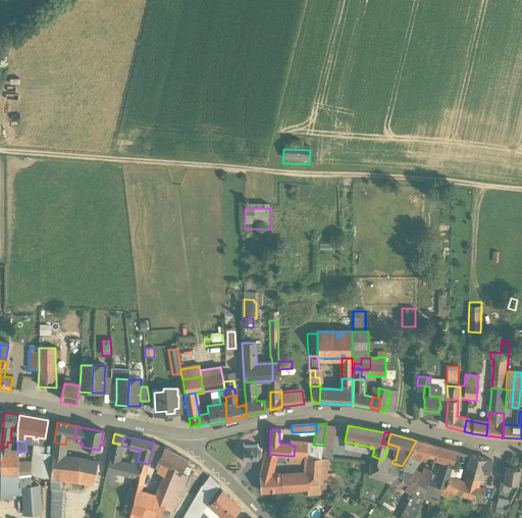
[(416,441),(410,453),(411,454),(404,464),(413,470),(422,454),(424,455),(425,454),(435,457),(438,446),(416,441)]
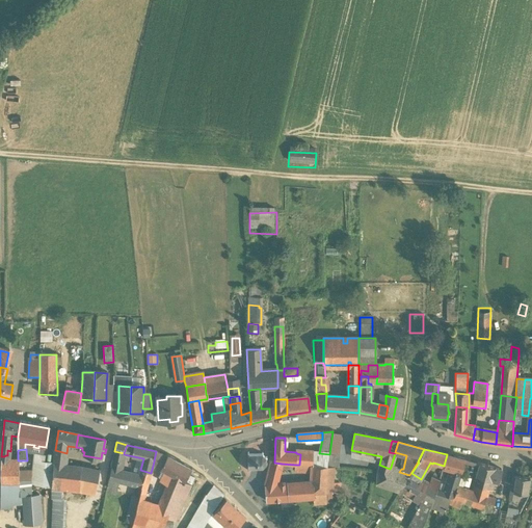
[(67,453),(55,450),(54,457),(53,464),(53,466),(64,466),(67,453)]
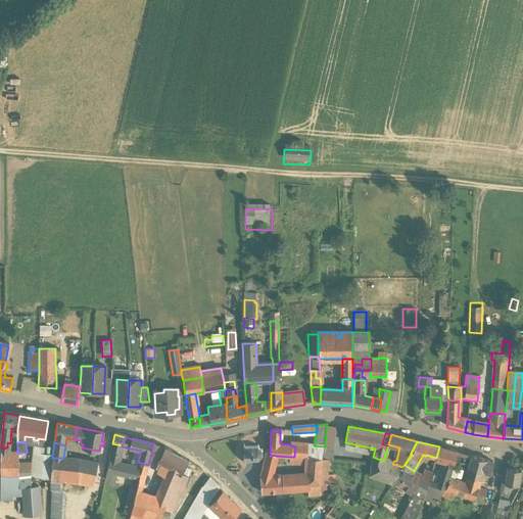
[(122,445),(112,443),(109,461),(119,463),(122,446),(122,445)]
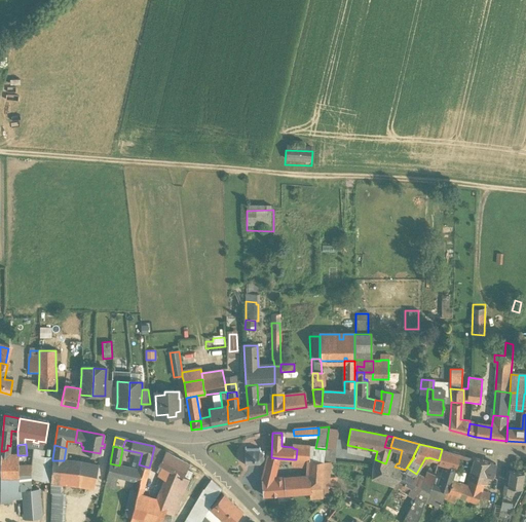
[(165,451),(154,446),(151,460),(171,471),(182,477),(189,463),(165,450),(165,451)]
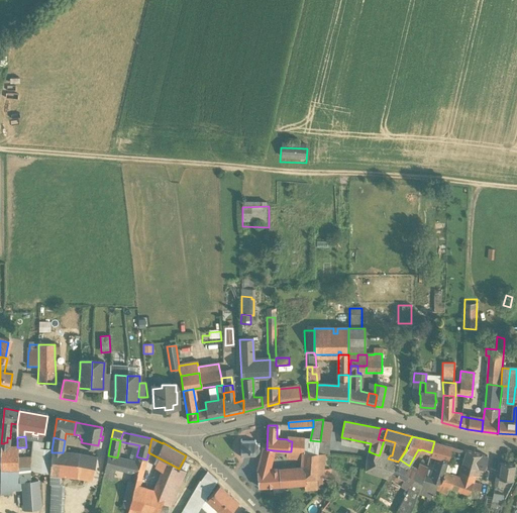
[(310,440),(292,439),(292,441),(291,451),(318,453),(320,441),(310,440)]
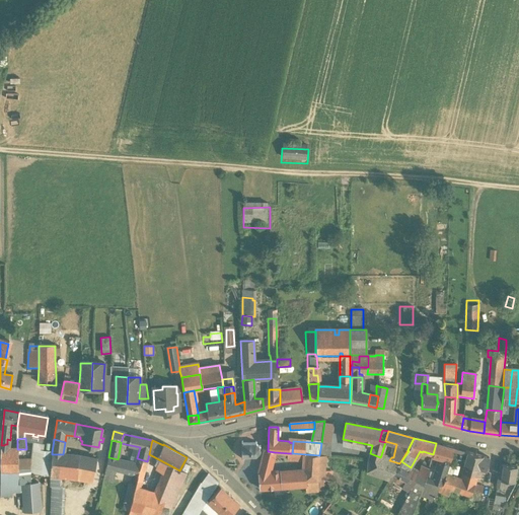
[(254,444),(242,444),(242,442),(241,442),(241,459),(243,459),(243,457),(255,457),(255,458),(257,458),(256,456),(258,454),(261,455),(261,453),(260,452),(260,448),(261,448),(261,446),(258,447),(256,445),(256,442),(255,442),(254,444)]
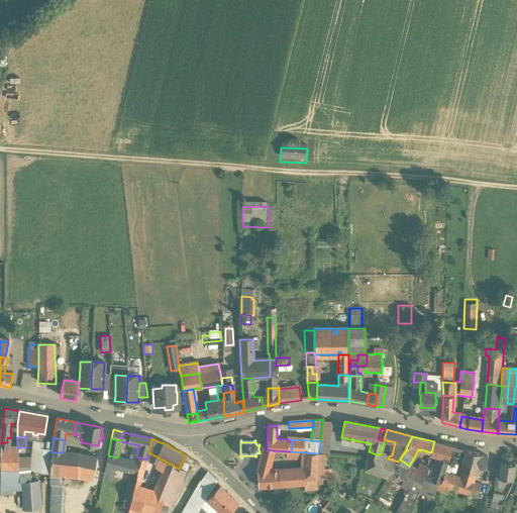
[(43,443),(32,441),(29,467),(30,472),(41,471),(41,473),(49,475),(52,452),(52,450),(43,449),(43,443)]
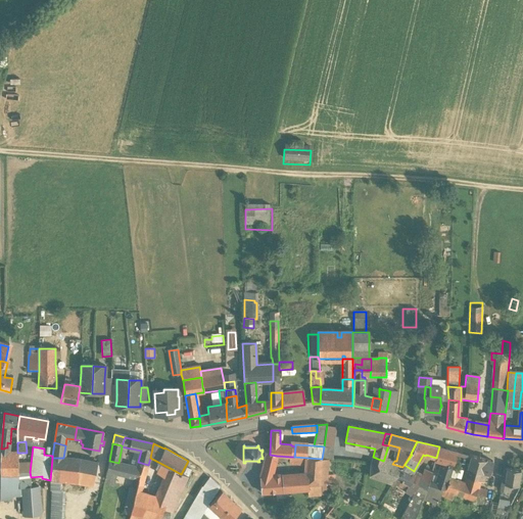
[(457,452),(439,446),(436,458),(435,460),(442,462),(435,483),(438,484),(438,486),(442,487),(442,488),(445,489),(452,469),(457,452)]
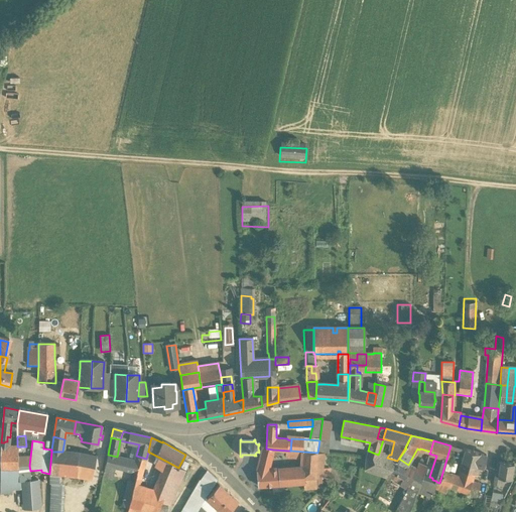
[(10,446),(1,446),(0,495),(11,495),(10,471),(10,446)]
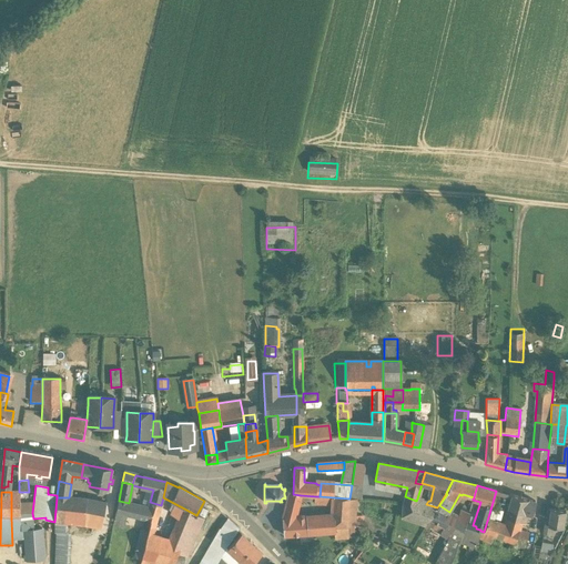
[(19,492),(11,492),(11,519),(20,519),(20,514),(19,492)]
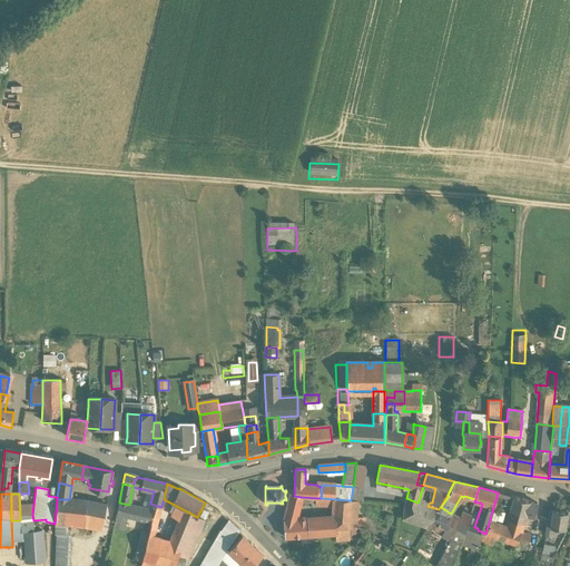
[(294,496),(291,496),(287,508),(298,509),(301,503),(302,497),(294,496)]
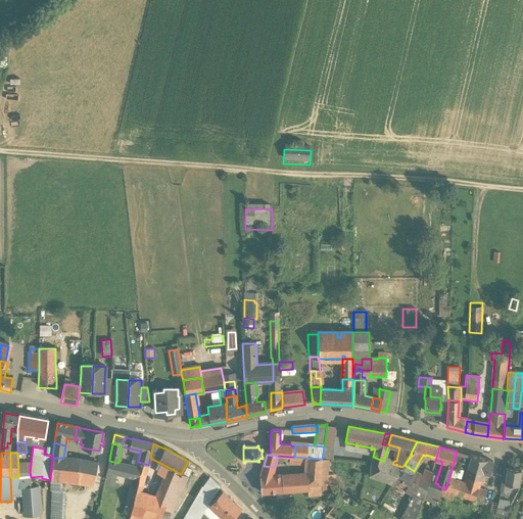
[(486,460),(471,456),(467,468),(469,469),(467,477),(480,481),(486,460)]
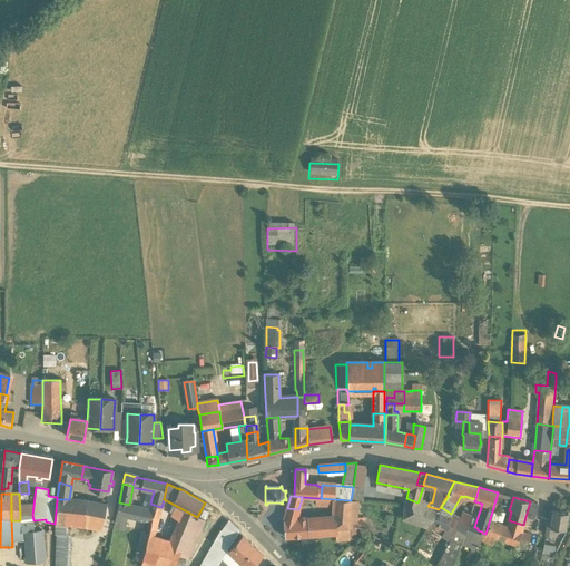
[(321,498),(317,498),(316,503),(316,506),(334,508),(334,509),(356,511),(357,500),(351,500),(321,498)]
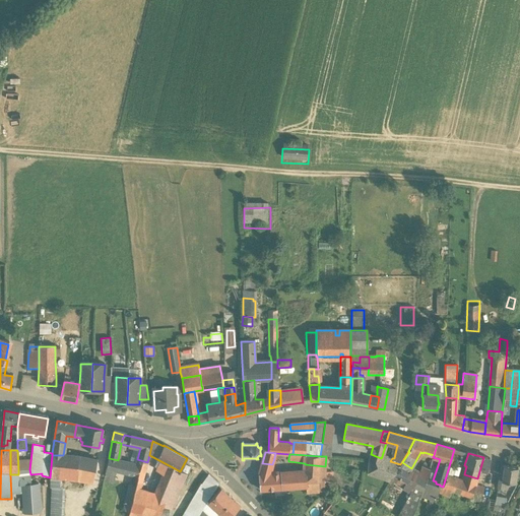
[(381,458),(371,454),(369,461),(369,473),(378,477),(390,481),(400,464),(390,461),(392,458),(382,456),(381,458)]
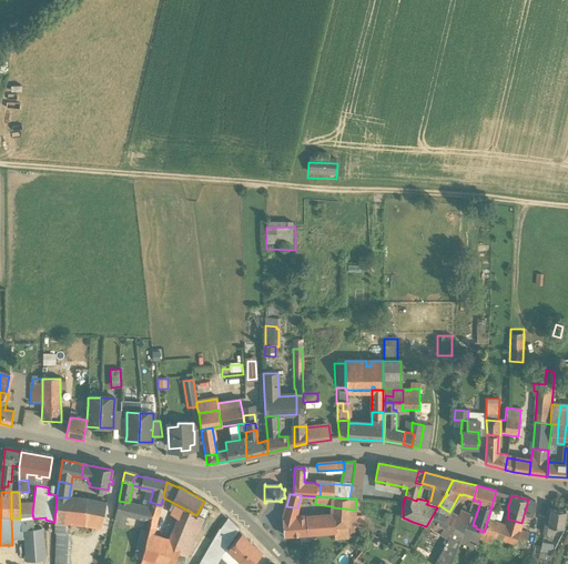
[(69,497),(57,497),(54,522),(67,523),(74,523),(77,499),(69,497)]
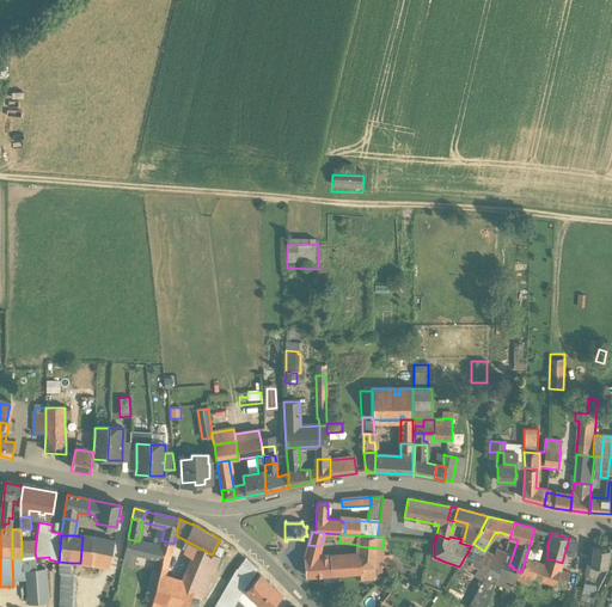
[(93,543),(86,543),(86,538),(83,537),(80,563),(109,569),(114,543),(93,538),(93,543)]
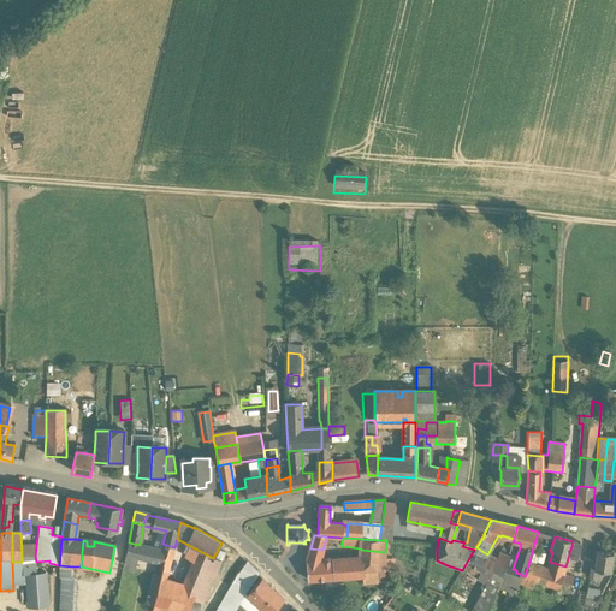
[(573,541),(566,567),(569,568),(573,558),(575,559),(580,544),(573,541)]
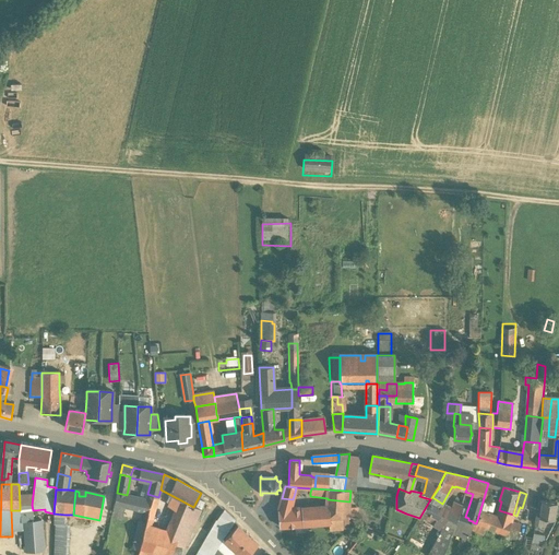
[(146,500),(127,496),(127,495),(117,493),(114,505),(125,507),(143,511),(146,500)]
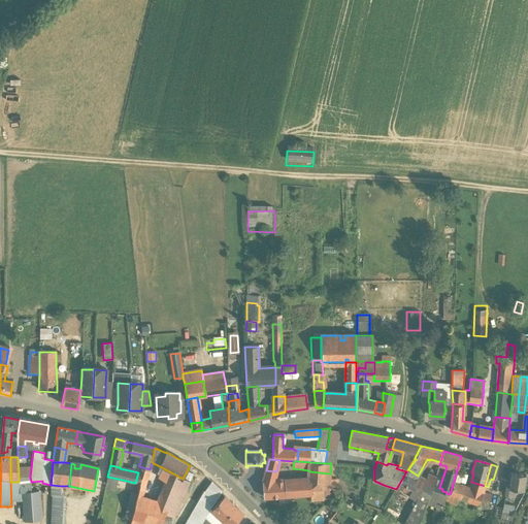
[(150,469),(139,466),(138,472),(135,483),(140,484),(137,496),(142,497),(150,469)]
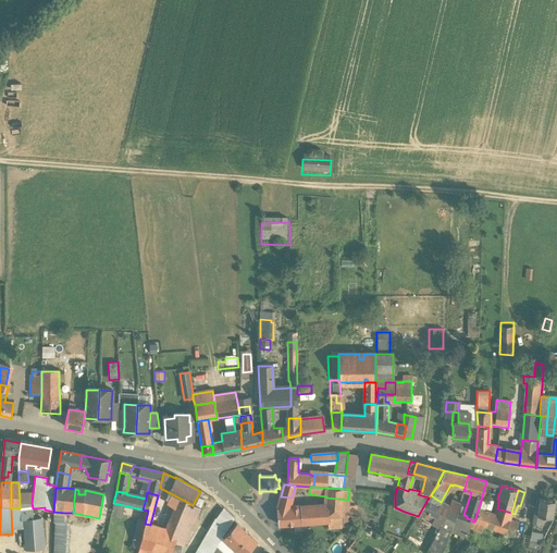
[(441,502),(431,495),(428,501),(437,506),(440,504),(441,502)]
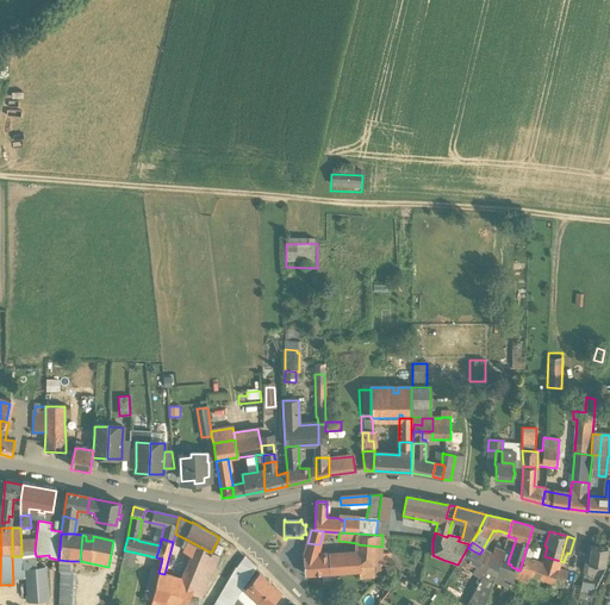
[(319,544),(307,543),(304,557),(317,556),(319,544)]
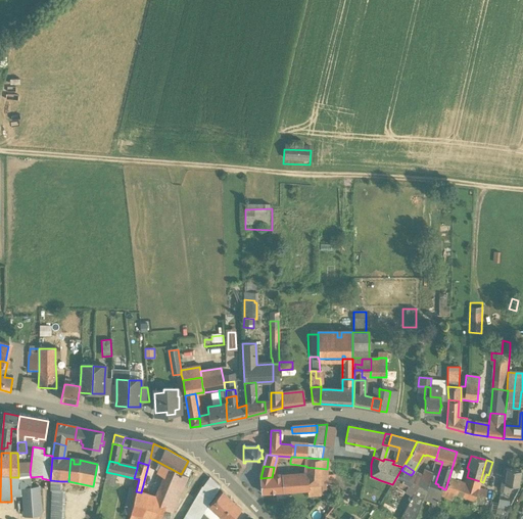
[(327,469),(306,467),(306,474),(307,474),(308,485),(319,484),(326,484),(327,475),(327,469)]
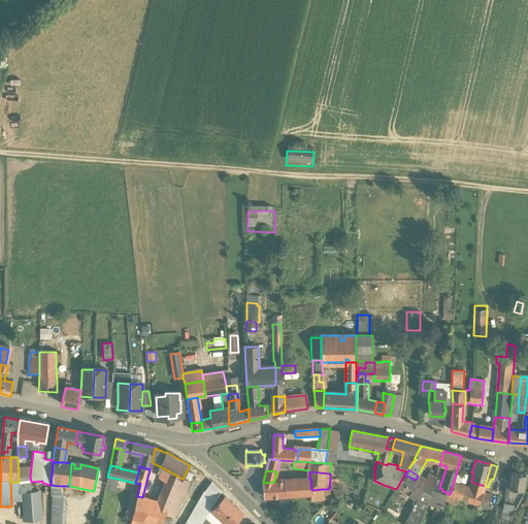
[(183,479),(171,472),(168,480),(187,489),(190,482),(186,480),(183,479)]
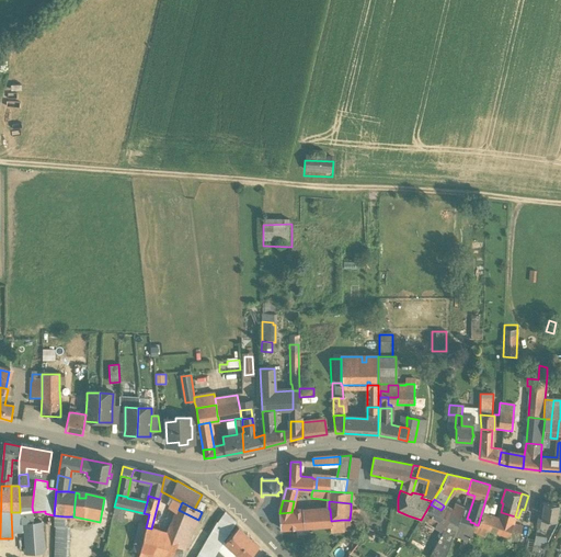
[(558,506),(544,502),(541,511),(539,511),(538,519),(547,520),(556,521),(558,506)]
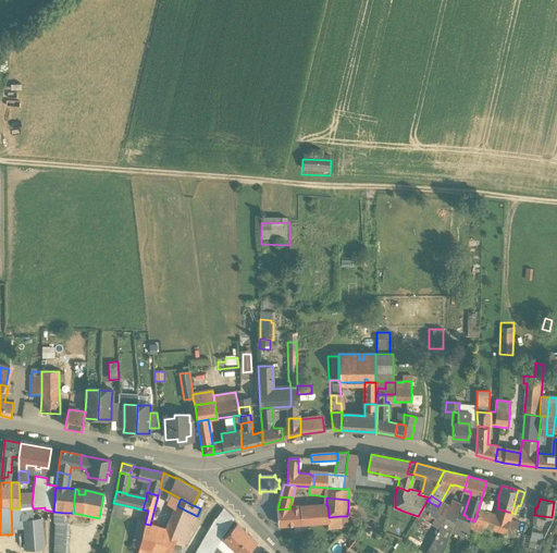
[(481,500),(474,521),(480,524),(483,525),(487,513),(484,512),(482,511),(483,508),(485,501),(481,500)]
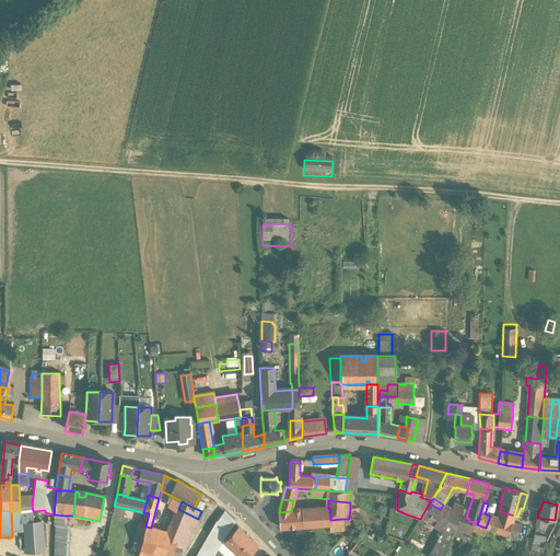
[(440,509),(430,504),(421,518),(434,526),(441,530),(444,524),(451,514),(452,512),(442,507),(440,509)]
